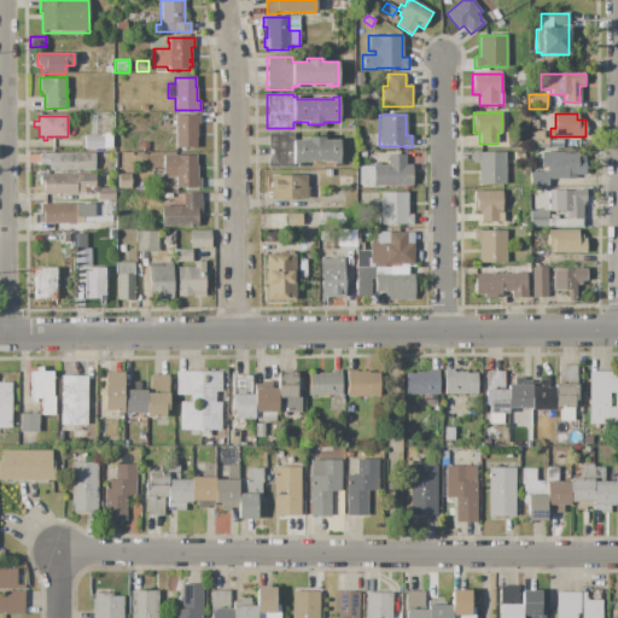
[(175,116),(199,116),(199,126),(197,126),(197,138),(196,138),(197,147),(176,147),(175,116)]
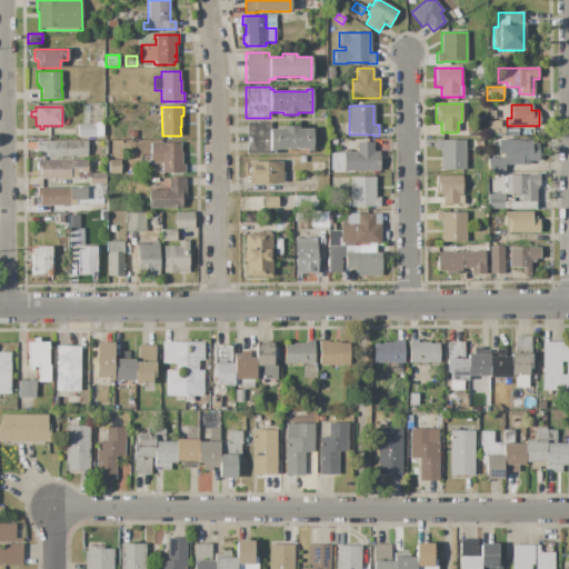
[(488,121),(500,121),(500,127),(505,127),(505,129),(519,129),(518,137),(488,137),(488,121)]
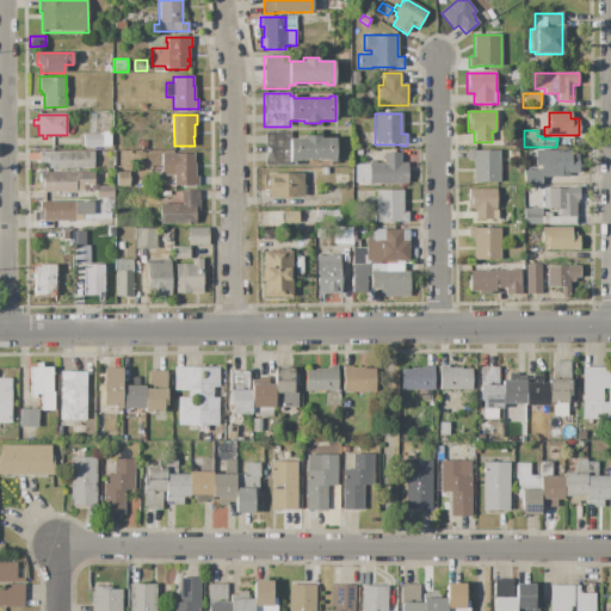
[(265,133),(290,133),(290,139),(304,139),(304,136),(320,136),(320,139),(334,139),(334,161),(290,161),(290,166),(265,166),(265,133)]
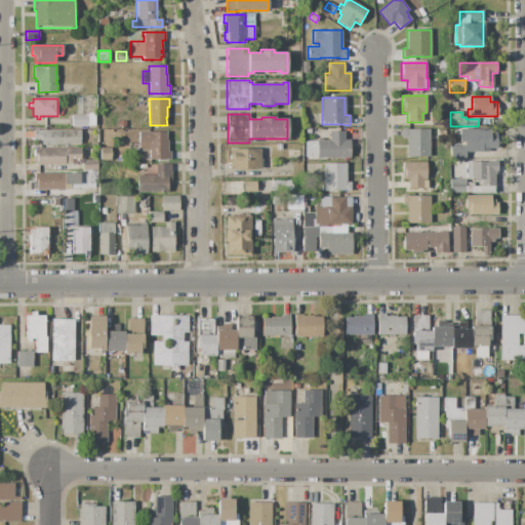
[(72,116),(88,116),(88,126),(72,126),(72,116)]
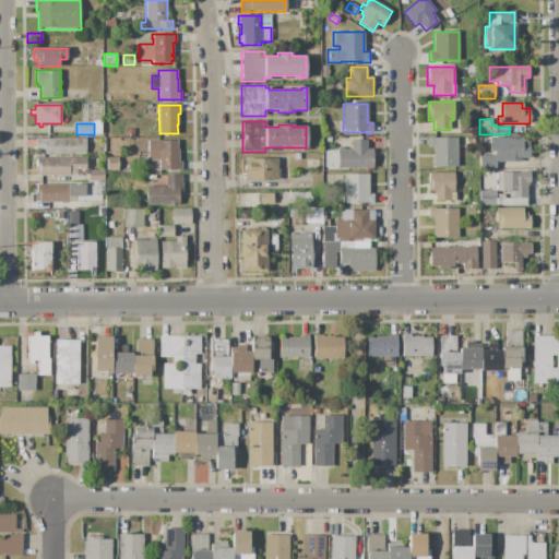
[(479,156),(495,156),(495,152),(488,152),(488,138),(512,139),(512,137),(519,137),(519,139),(522,139),(522,141),(530,141),(530,157),(523,157),(523,162),(496,162),(496,169),(488,169),(488,171),(484,171),(484,169),(479,169),(479,156)]
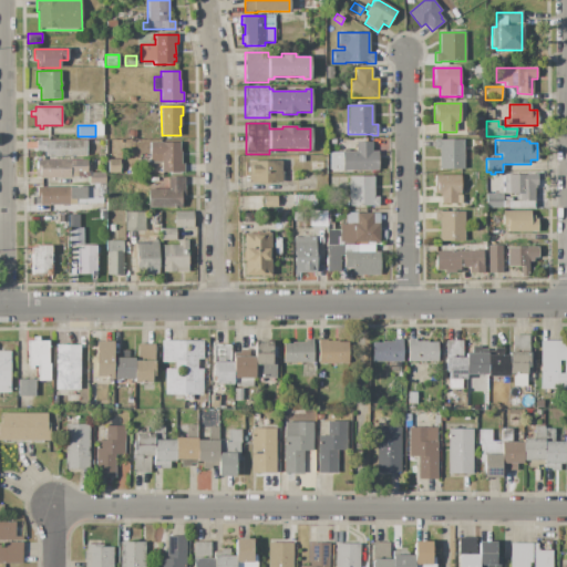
[(434,140),(440,140),(464,141),(464,144),(465,144),(465,150),(464,150),(464,169),(440,169),(440,148),(434,148),(434,140)]
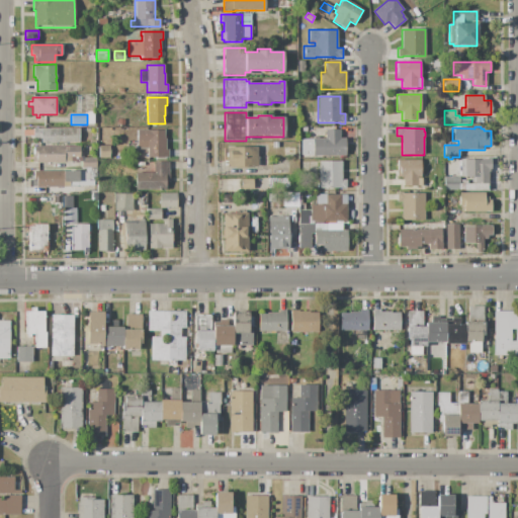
[(33,128),(79,128),(79,143),(40,143),(40,137),(33,137),(33,128)]
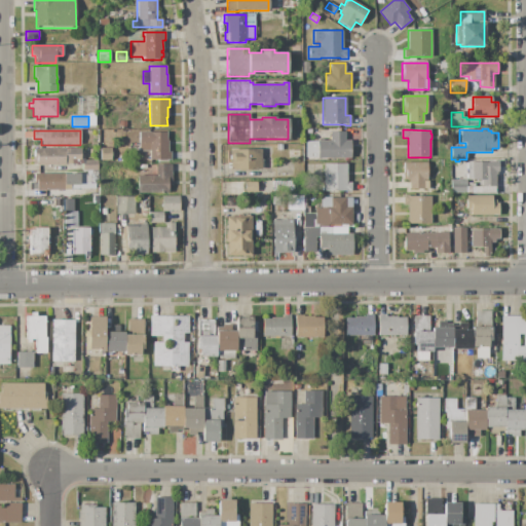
[(139,133),(166,132),(166,141),(168,141),(168,152),(171,152),(171,159),(149,159),(149,152),(139,152),(139,133)]
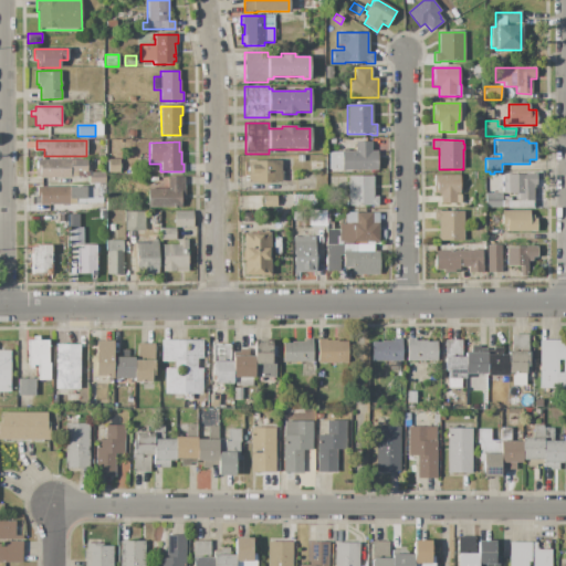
[(341,152),(343,152),(343,149),(348,149),(348,152),(355,152),(355,142),(371,142),(371,152),(377,152),(377,170),(341,170),(341,152)]
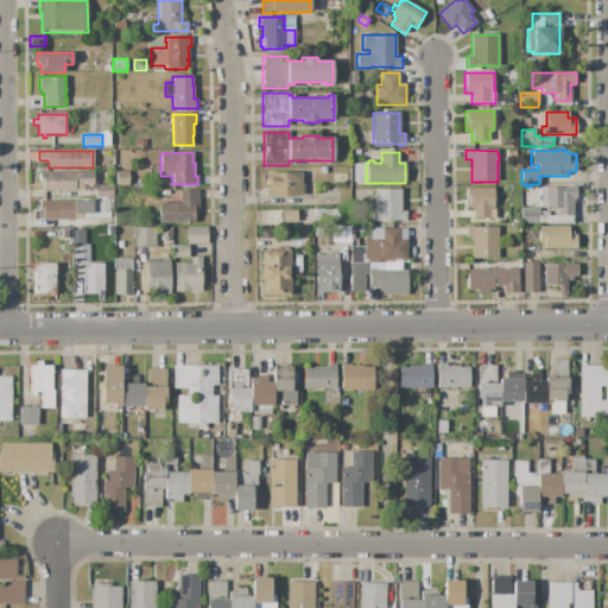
[(39,172),(75,171),(75,172),(93,172),(94,189),(75,189),(75,191),(42,191),(42,190),(37,190),(37,182),(38,182),(38,175),(39,175),(39,172)]
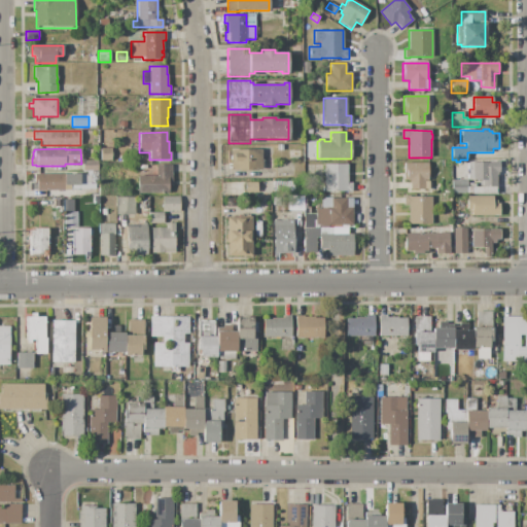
[(100,148),(111,148),(111,161),(100,161),(100,148)]
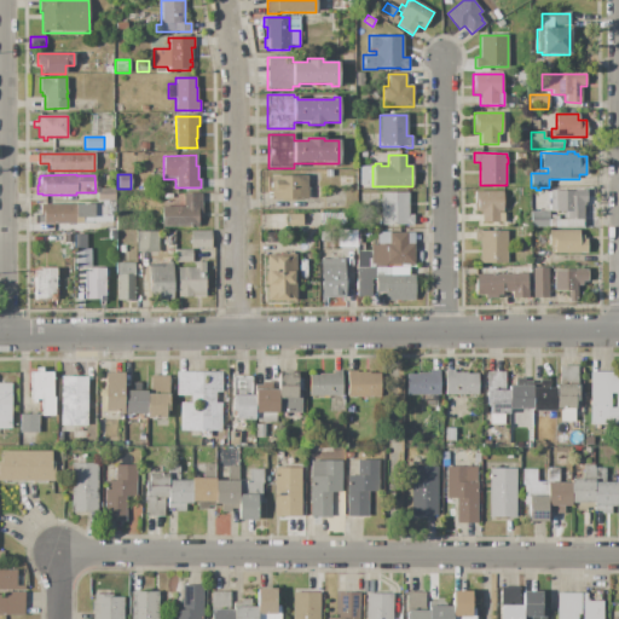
[(340,175),(353,175),(353,187),(340,187),(340,175)]
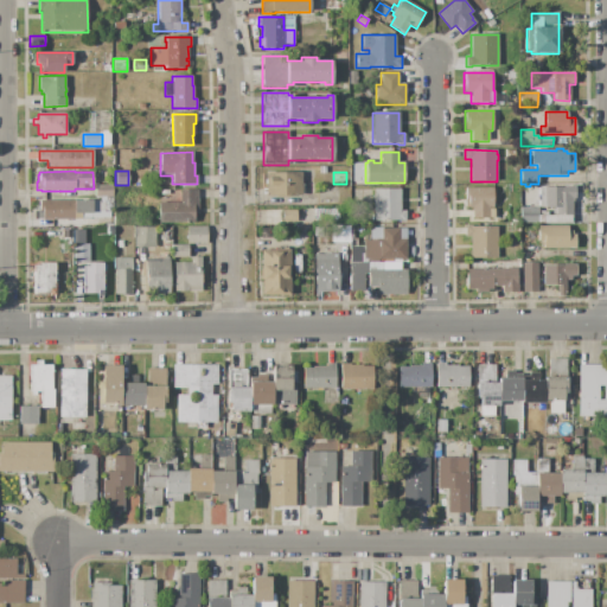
[(264,173),(301,173),(301,195),(264,195),(264,173)]
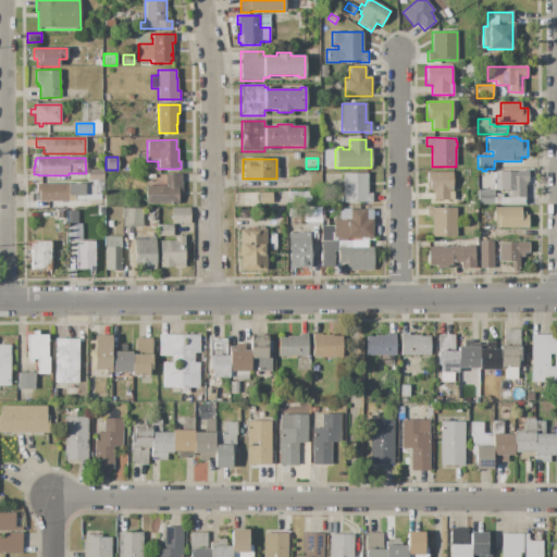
[(89,170),(103,170),(103,181),(87,181),(87,172),(89,172),(89,170)]
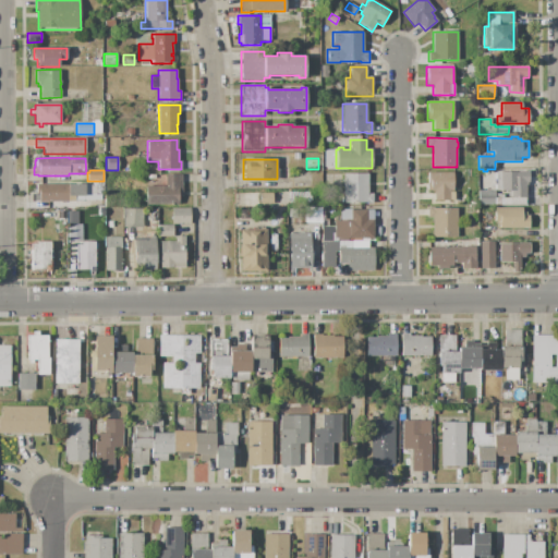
[(478,191),(495,191),(495,197),(509,198),(509,191),(496,191),(496,190),(494,190),(494,185),(496,185),(496,179),(494,179),(494,173),(496,173),(496,172),(519,172),(519,170),(529,170),(529,182),(528,182),(528,185),(525,185),(525,196),(525,206),(493,206),(493,205),(478,205),(478,191)]
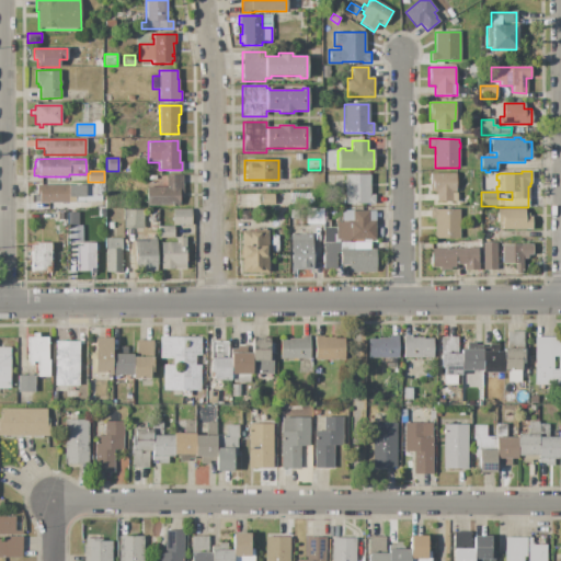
[(430,173),(456,173),(456,193),(457,193),(457,202),(453,202),(436,202),(437,192),(430,192),(430,173)]
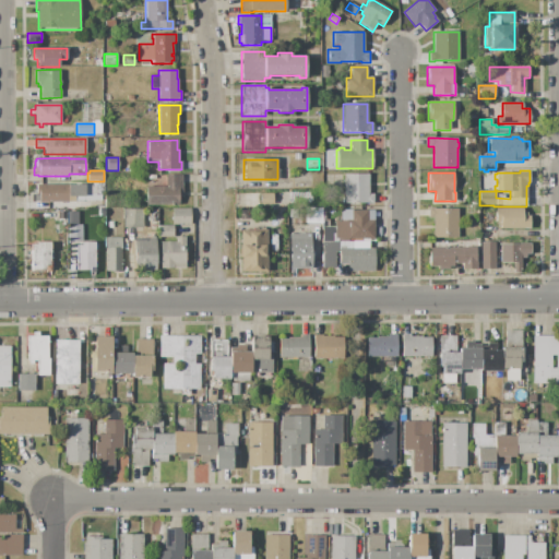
[(145,187),(166,187),(166,175),(182,175),(182,198),(178,198),(178,204),(145,205),(145,187)]
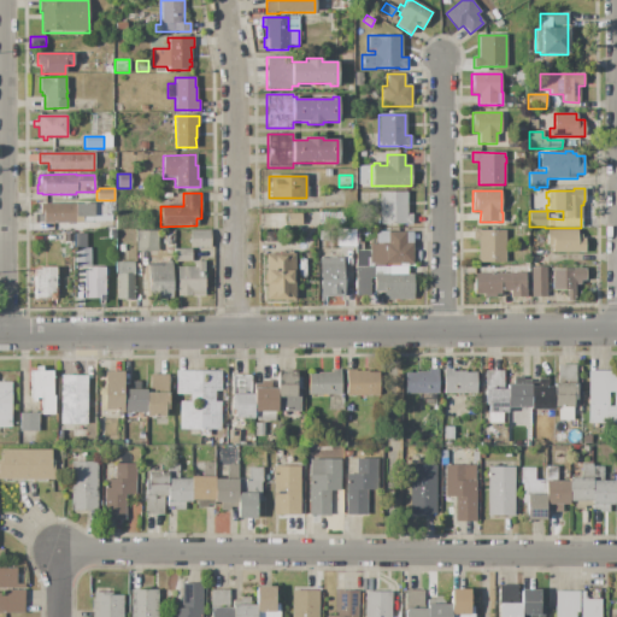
[(378,193),(407,193),(407,213),(412,213),(412,225),(404,225),(404,224),(378,224),(378,193)]
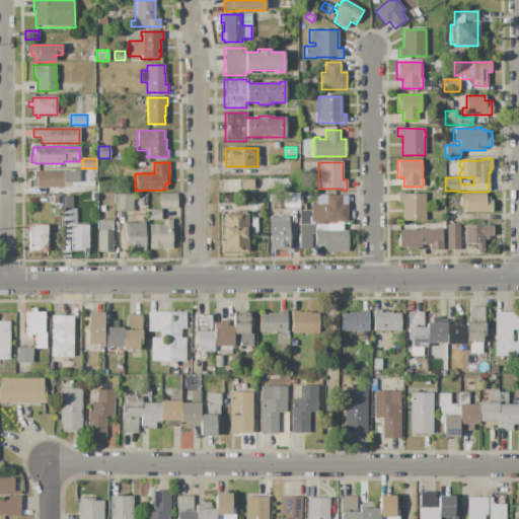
[(33,171),(78,171),(78,172),(89,172),(89,181),(70,181),(70,188),(36,188),(36,182),(33,182),(33,171)]
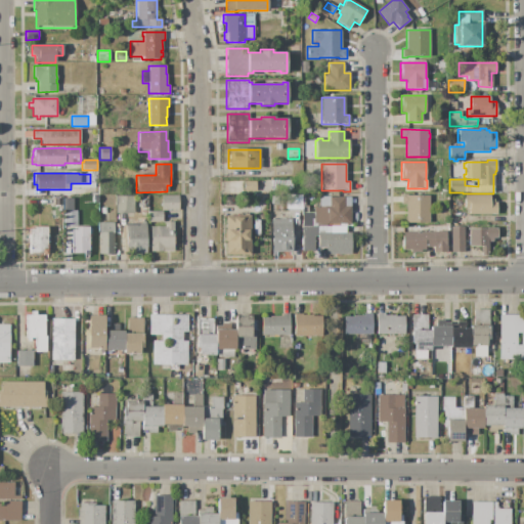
[(401,194),(406,195),(429,195),(429,223),(405,222),(405,205),(401,205),(401,194)]
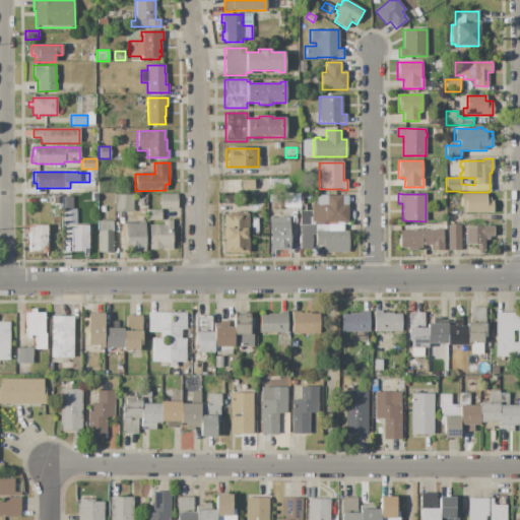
[(461,193),(486,194),(486,198),(491,198),(491,199),(493,199),(493,213),(465,213),(465,210),(462,210),(462,207),(461,207),(461,193)]
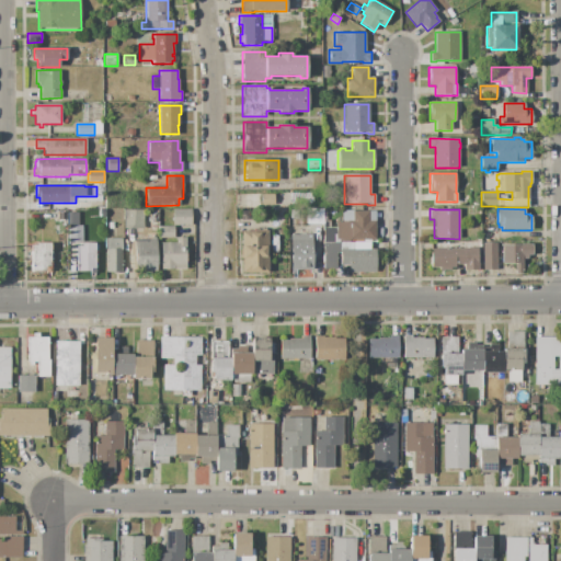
[(172,209),(191,209),(191,226),(172,226),(172,209)]
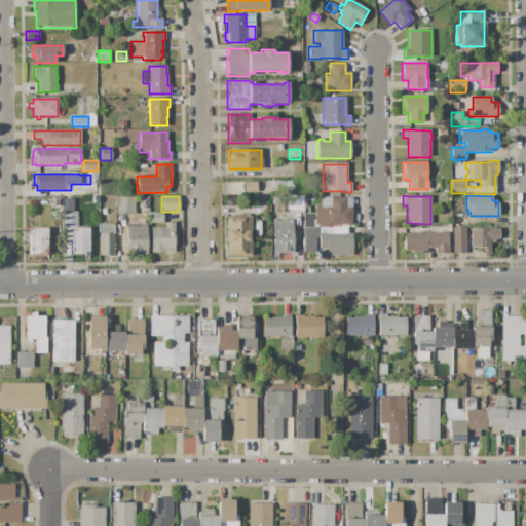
[(116,197),(135,197),(135,215),(116,215),(116,197)]
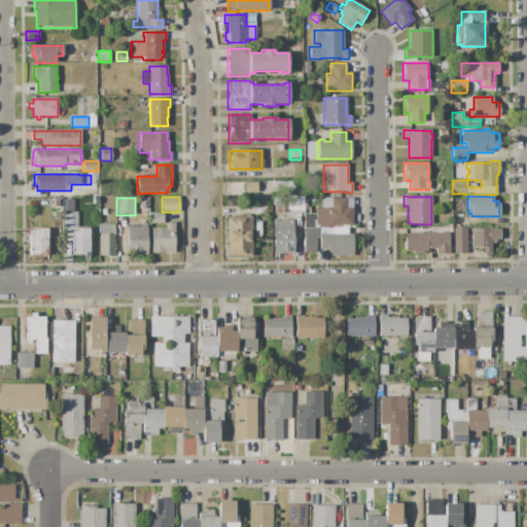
[(140,198),(148,198),(148,209),(140,209),(140,198)]
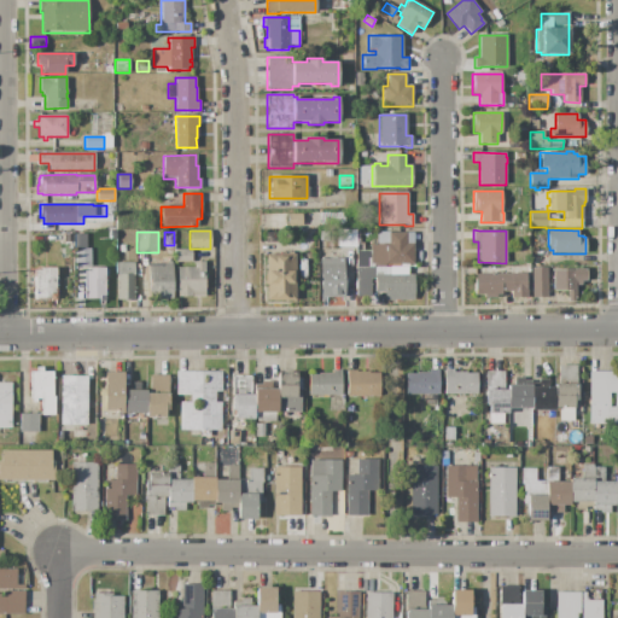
[(356,268),(356,251),(371,251),(371,245),(377,245),(377,232),(389,232),(389,233),(413,233),(413,243),(414,243),(414,264),(384,264),(384,268),(356,268)]
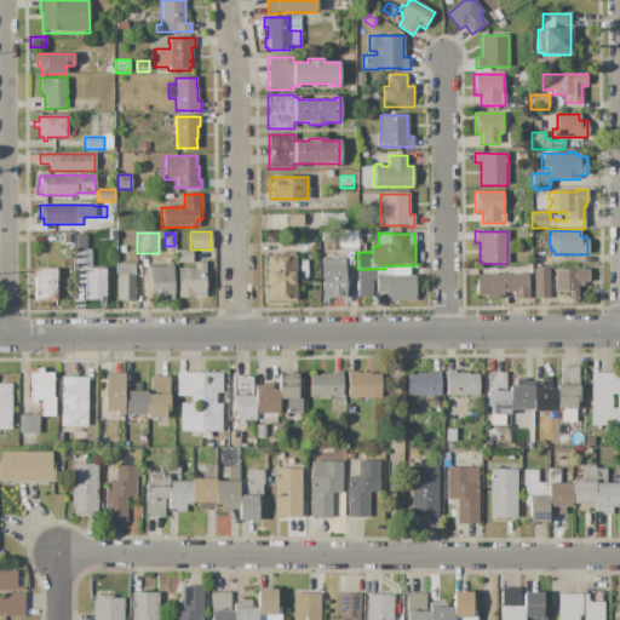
[(75,235),(86,235),(86,248),(75,248),(75,235)]
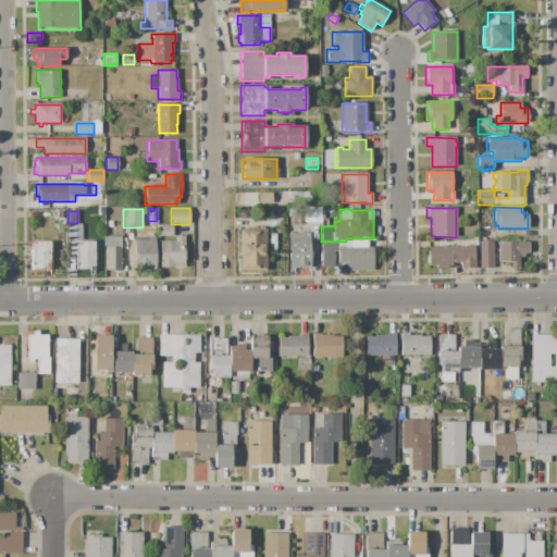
[(70,240),(81,239),(81,221),(69,222),(70,240)]
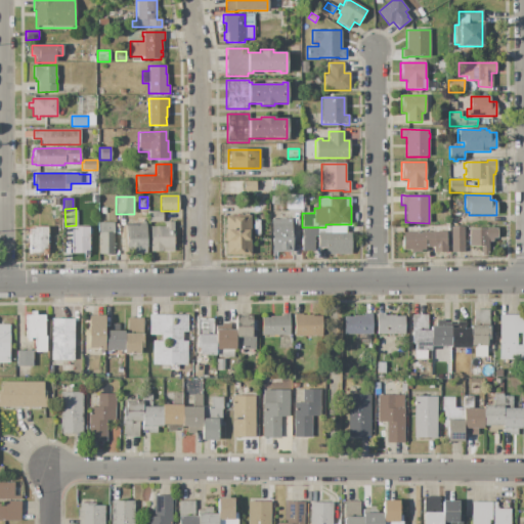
[(146,212),(163,212),(163,222),(146,222),(146,212)]
